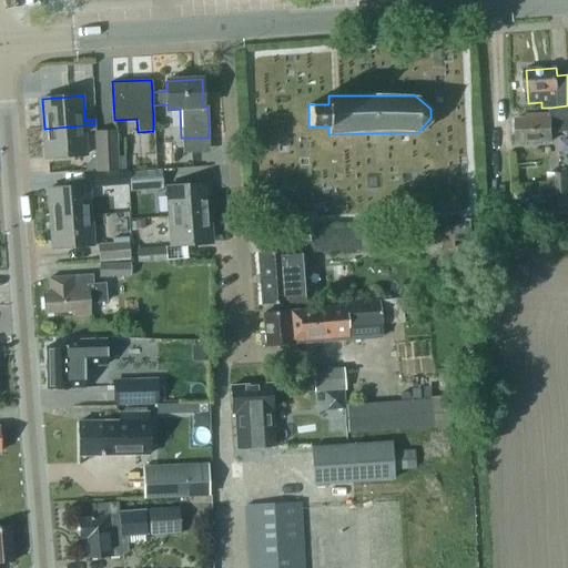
[(567,105),(550,108),(550,112),(525,114),(525,119),(518,120),(519,142),(553,140),(551,133),(567,132),(567,105)]
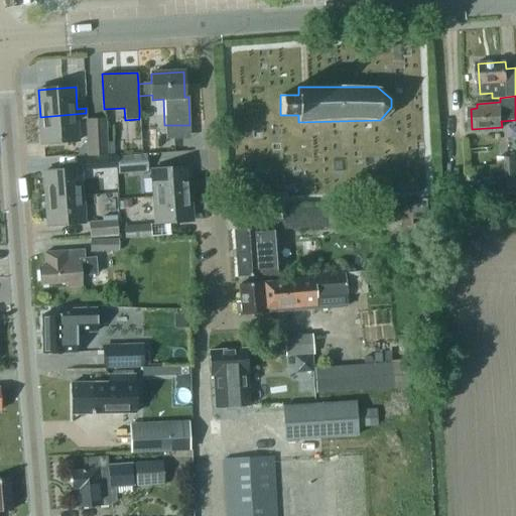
[(86,113),(40,117),(42,144),(80,141),(78,120),(87,119),(86,113)]
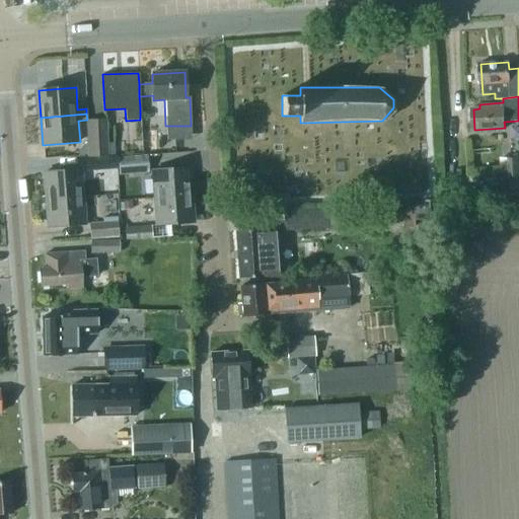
[(106,120),(85,122),(87,158),(108,157),(106,120)]
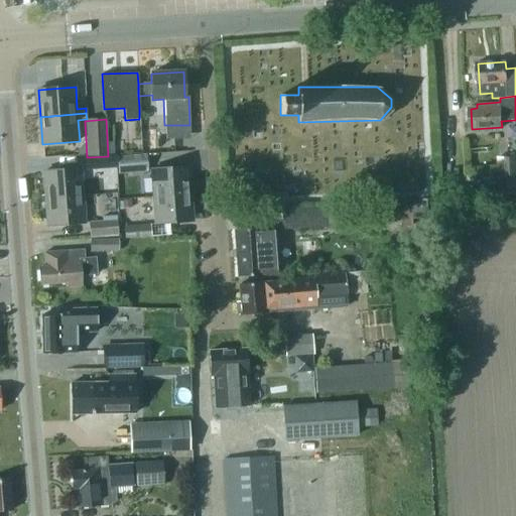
[(146,154),(118,156),(120,172),(148,170),(146,154)]
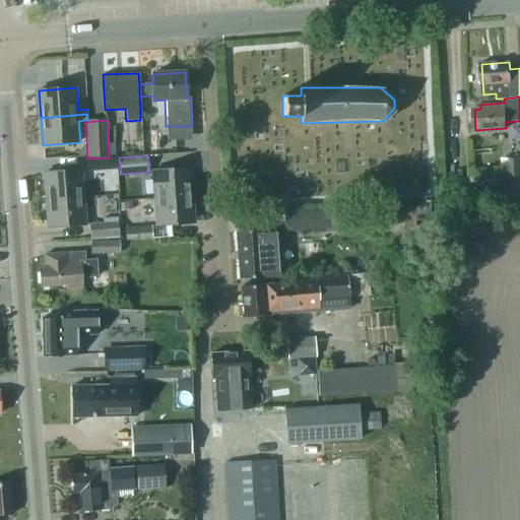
[(519,156),(502,158),(504,195),(519,194),(519,156)]
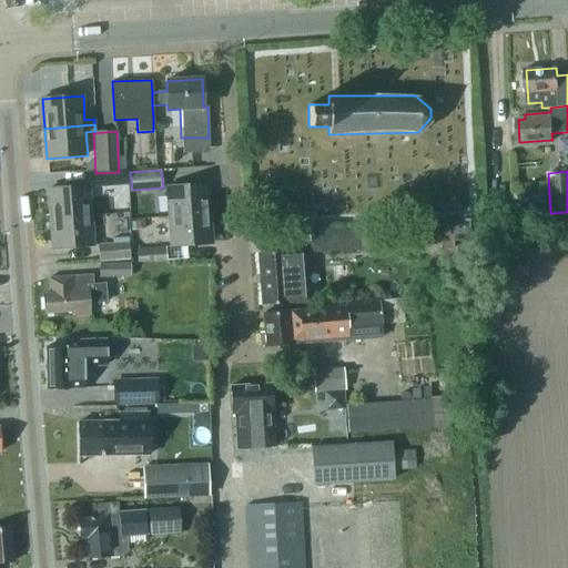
[(110,173),(93,174),(94,188),(111,186),(110,173)]
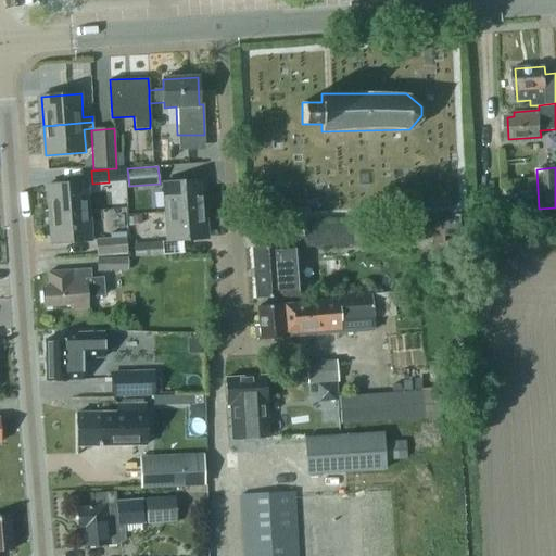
[(164,182),(166,209),(206,205),(204,179),(164,182)]
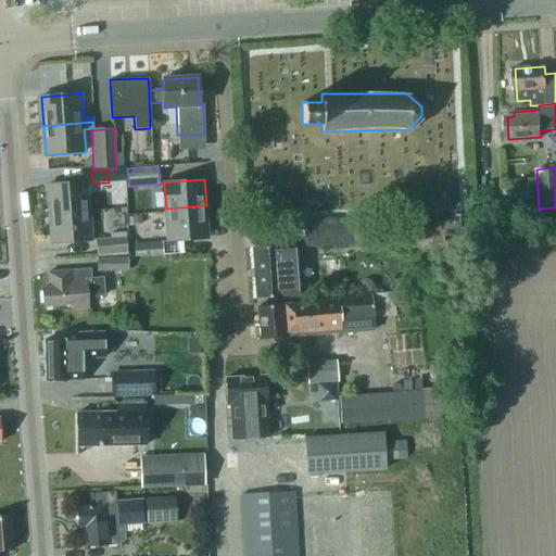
[(48,185),(50,213),(89,210),(87,181),(48,185)]
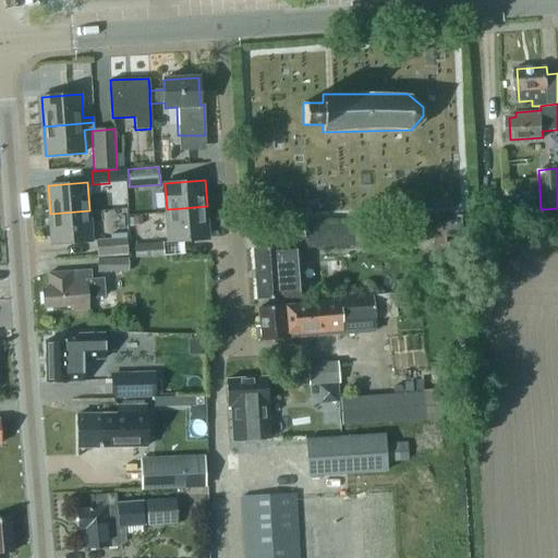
[(167,209),(169,234),(208,231),(207,206),(167,209)]
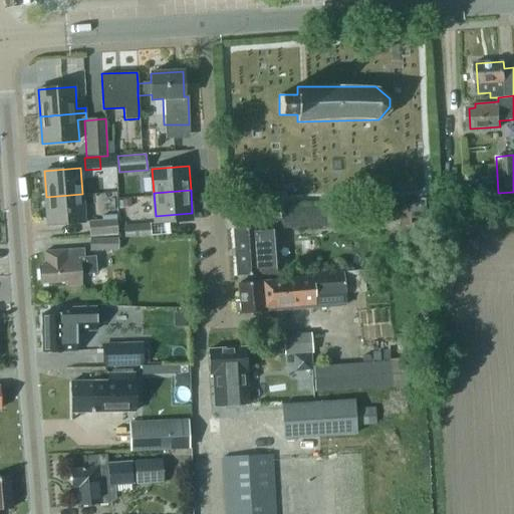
[(116,193),(86,195),(87,213),(108,212),(108,207),(117,207),(116,193)]
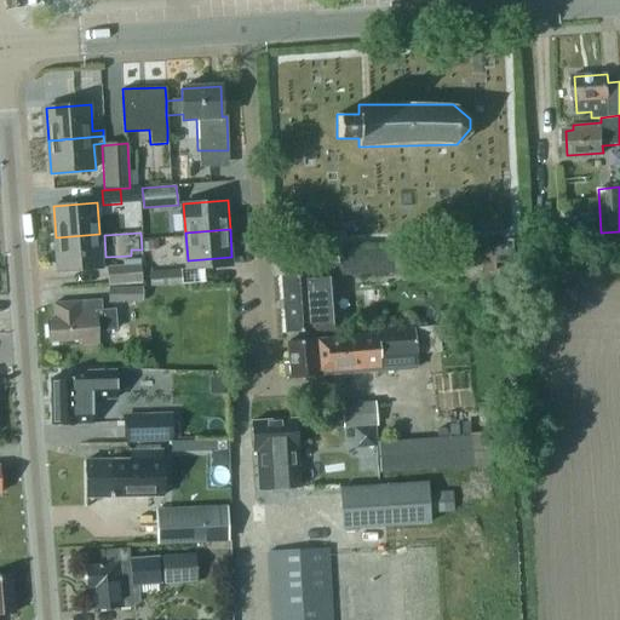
[(56,237),(58,271),(102,268),(99,234),(56,237)]
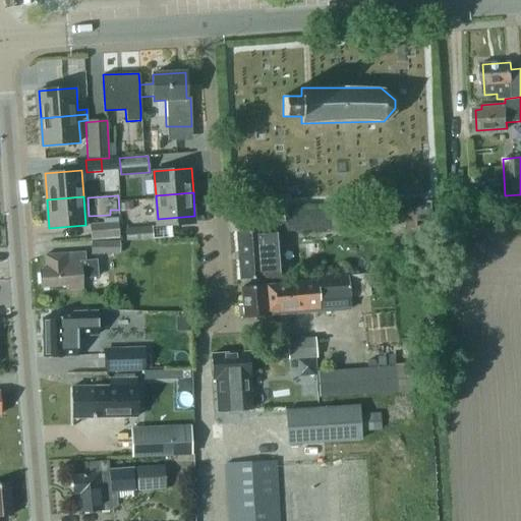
[(435,199),(423,200),(424,219),(436,218),(435,199)]
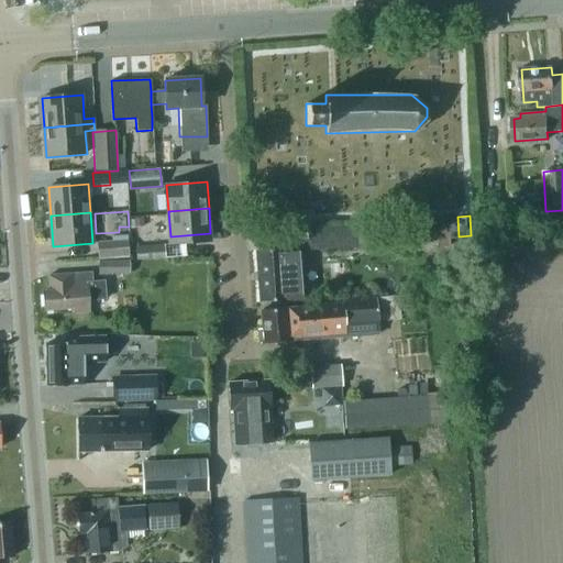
[(389,224),(360,227),(308,229),(309,249),(389,245),(389,224)]
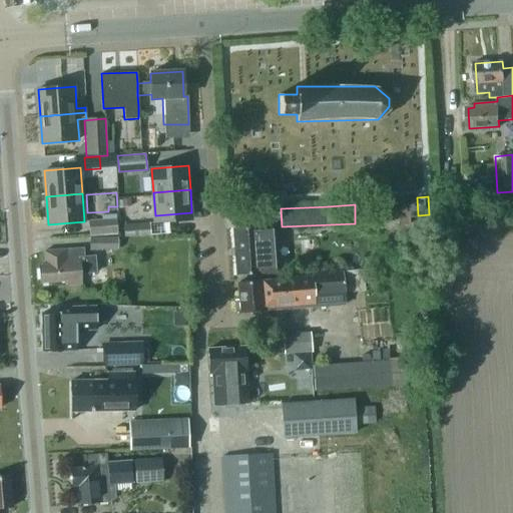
[(88,221),(89,233),(117,231),(116,219),(88,221)]
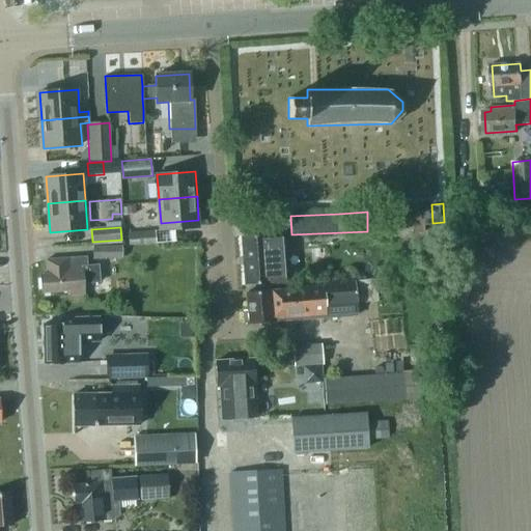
[(127,232),(128,246),(155,244),(155,231),(127,232)]
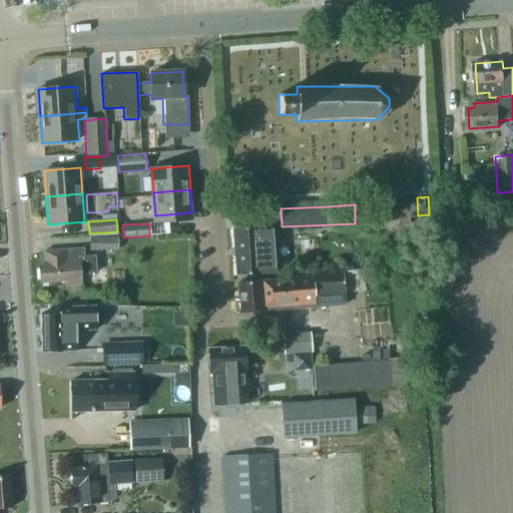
[(272,224),(234,227),(237,274),(275,271),(272,224)]
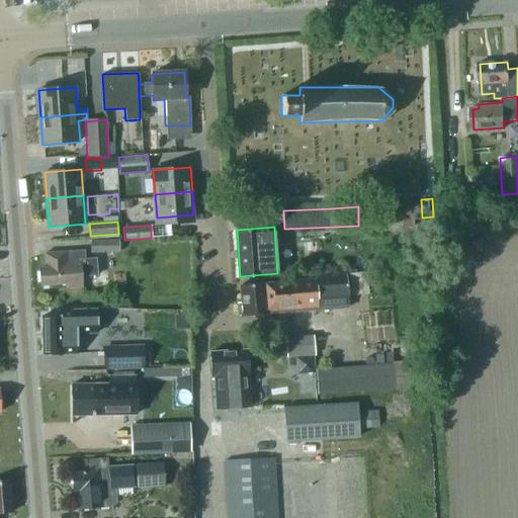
[(89,240),(90,253),(118,253),(118,240),(89,240)]
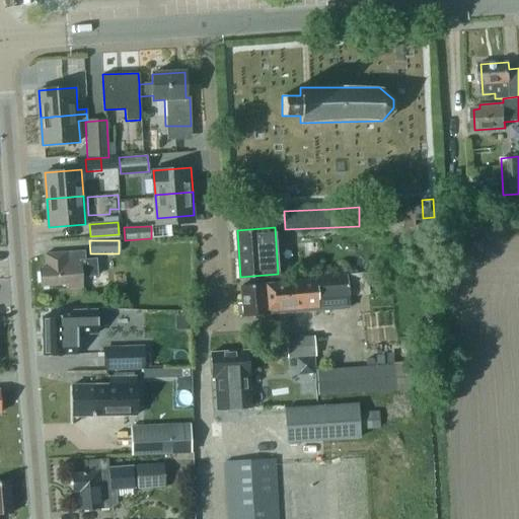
[(81,288),(81,277),(96,277),(95,258),(83,260),(82,250),(45,253),(46,268),(40,269),(41,286),(66,285),(66,289),(81,288)]
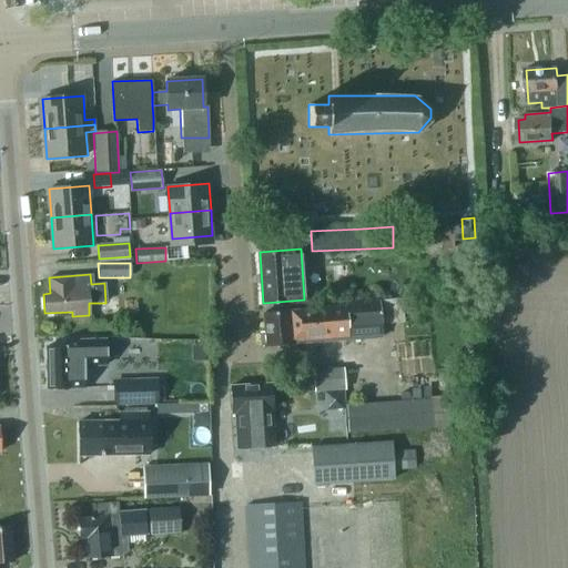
[(137,291),(122,291),(123,301),(137,300),(137,291)]
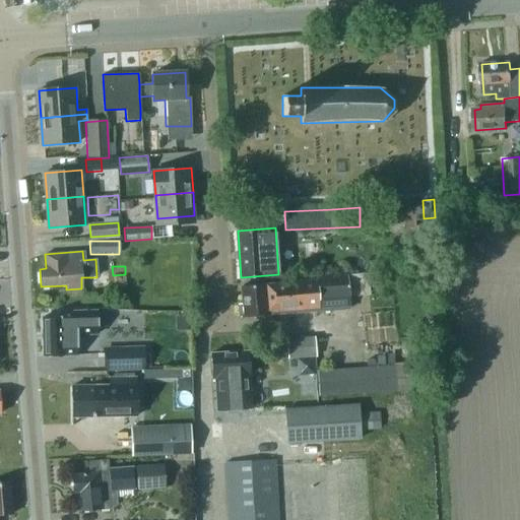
[(318,279),(245,284),(246,302),(242,303),(242,315),(273,313),(273,314),(291,313),(291,311),(350,308),(349,298),(369,297),(367,272),(317,275),(318,279)]
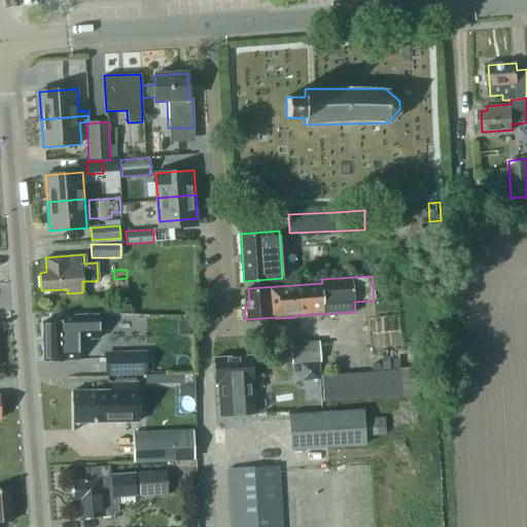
[(42,322),(44,360),(77,359),(77,339),(99,338),(98,315),(62,316),(62,321),(42,322)]
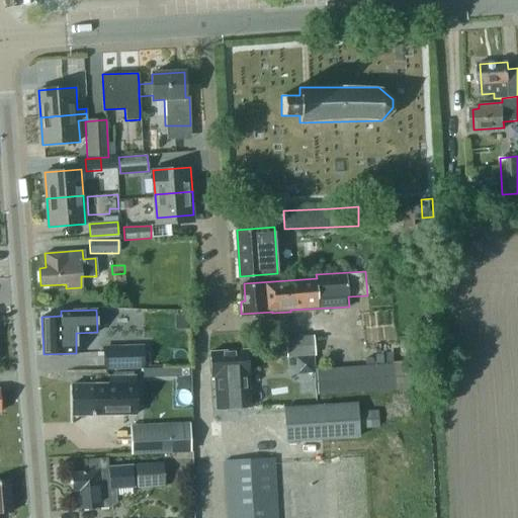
[(186,315),(173,315),(174,330),(187,330),(186,315)]
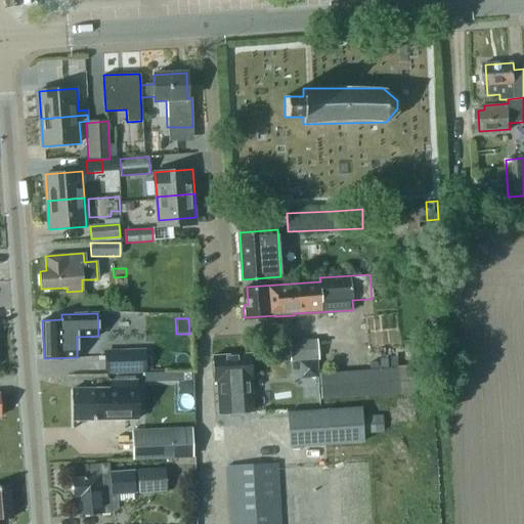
[(289,342),(290,360),(314,358),(313,341),(289,342)]
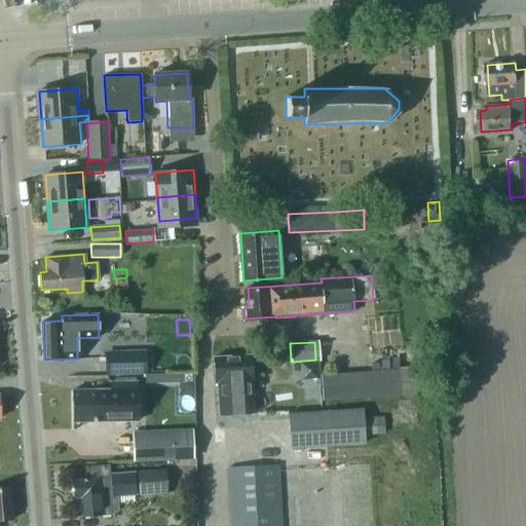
[(145,351),(104,352),(105,375),(145,373),(145,351)]
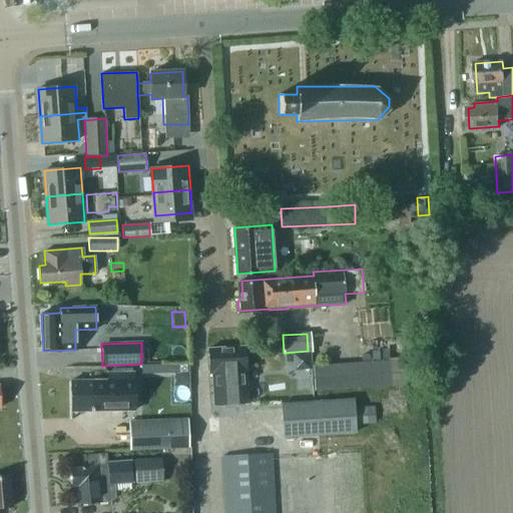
[(248,403),(245,347),(209,349),(210,372),(214,371),(214,377),(213,377),(215,405),(248,403)]
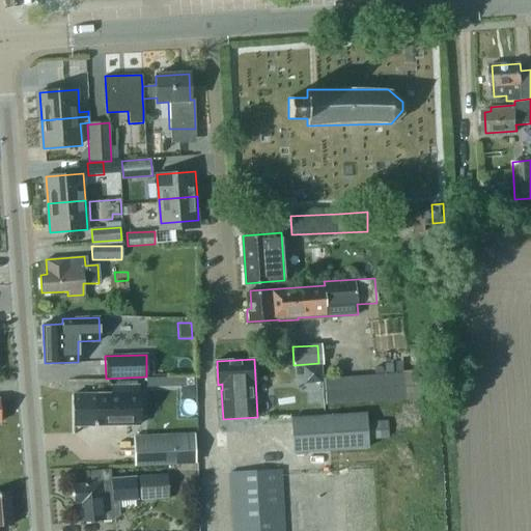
[(325,384),(325,365),(307,364),(307,384),(325,384)]
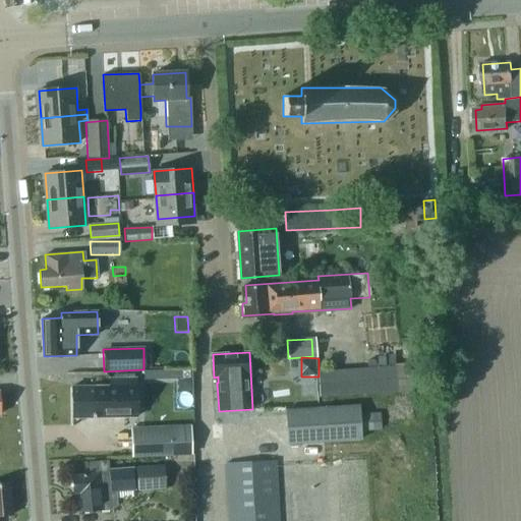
[(410,364),(322,368),(323,394),(411,390),(410,364)]
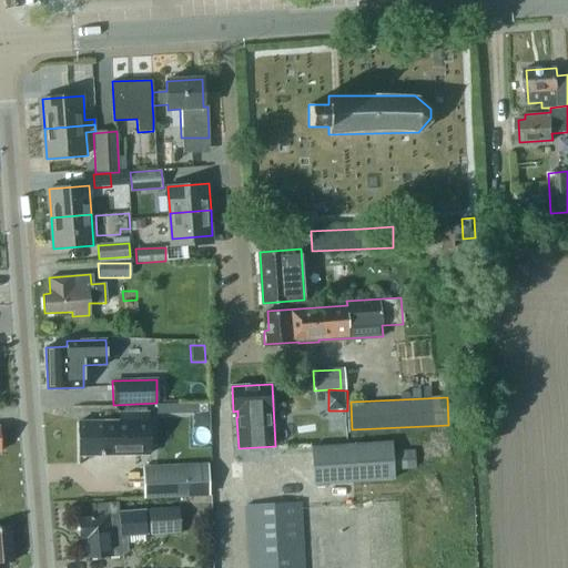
[(78,422),(80,455),(149,452),(146,412),(119,413),(119,421),(78,422)]
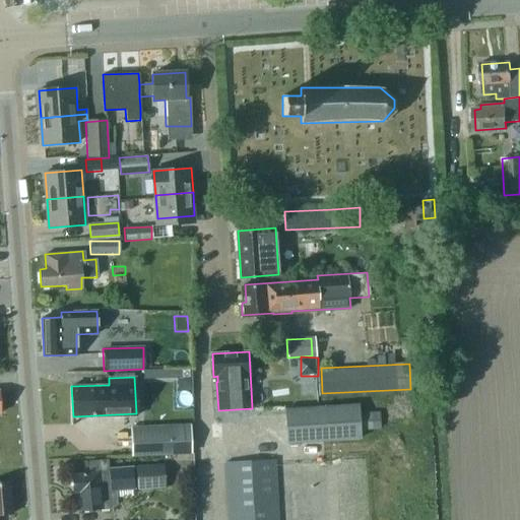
[(356,404),(285,409),(287,443),(360,439),(356,404)]
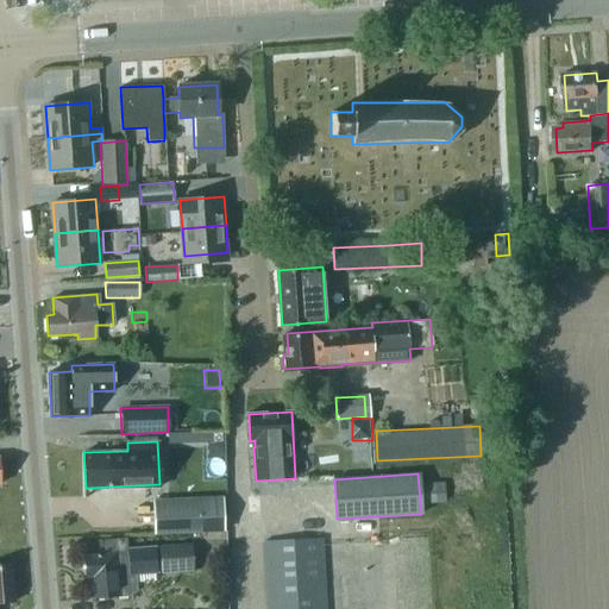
[(154,533),(198,532),(196,498),(152,500),(154,533)]
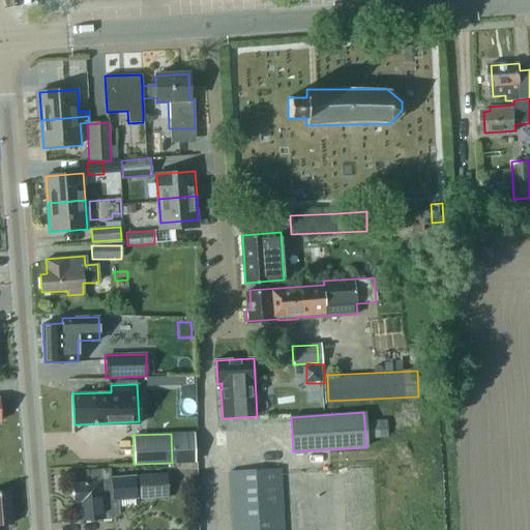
[(113,517),(113,516),(115,514),(119,512),(118,499),(137,497),(136,475),(111,477),(110,469),(92,470),(92,481),(78,482),(75,487),(76,498),(79,501),(81,501),(83,520),(113,517)]
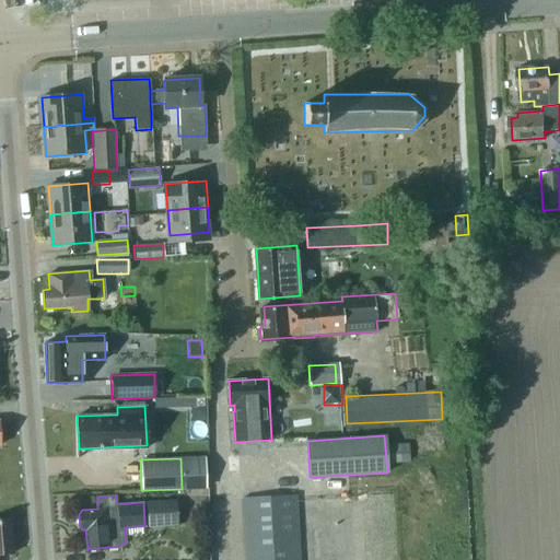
[(245,499),(248,559),(301,559),(298,496),(245,499)]
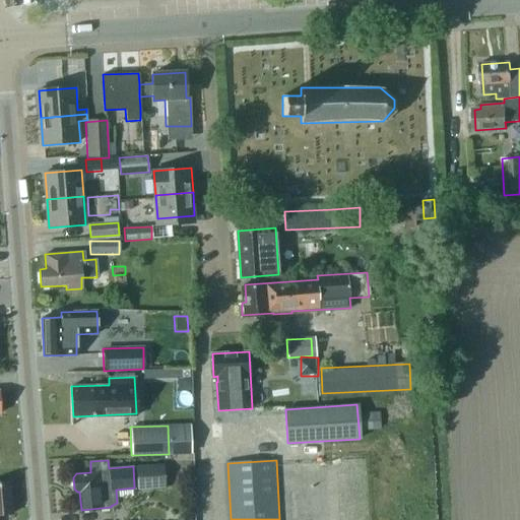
[(134,470),(136,491),(165,489),(163,469),(134,470)]
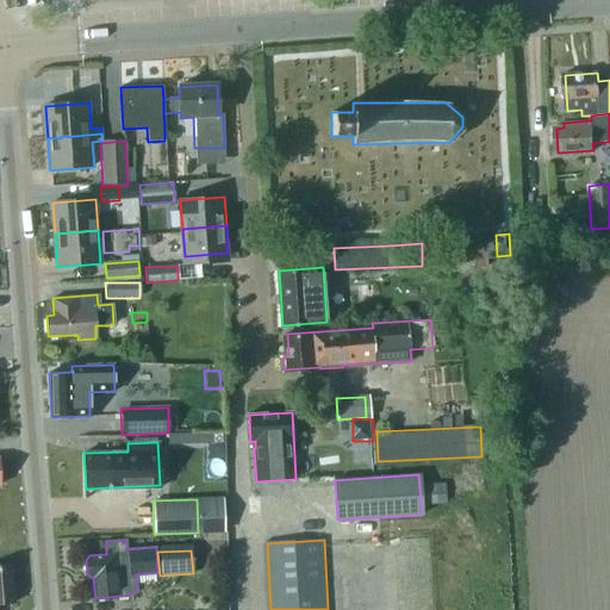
[(0,605),(14,604),(12,568),(0,568),(0,605)]
